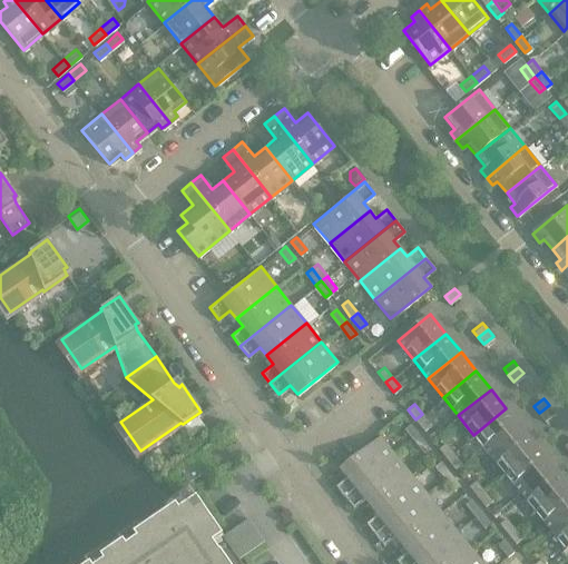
[(539,413),(545,419),(555,412),(549,405),(539,413)]
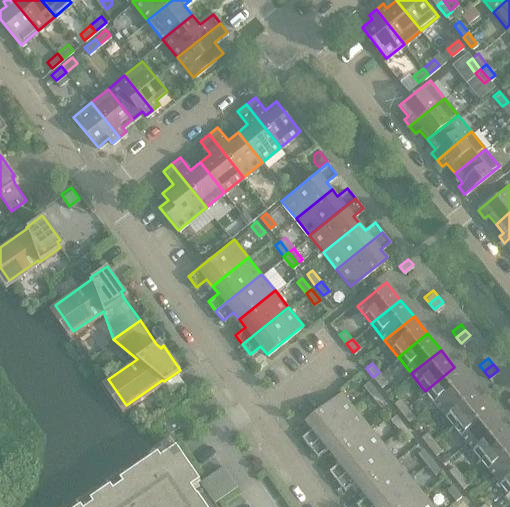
[(468,384),(454,367),(425,391),(439,408),(468,384)]
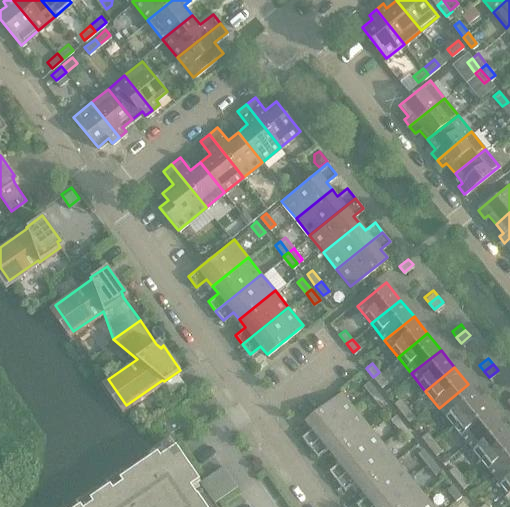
[(373,377),(380,386),(386,381),(379,372),(373,377)]
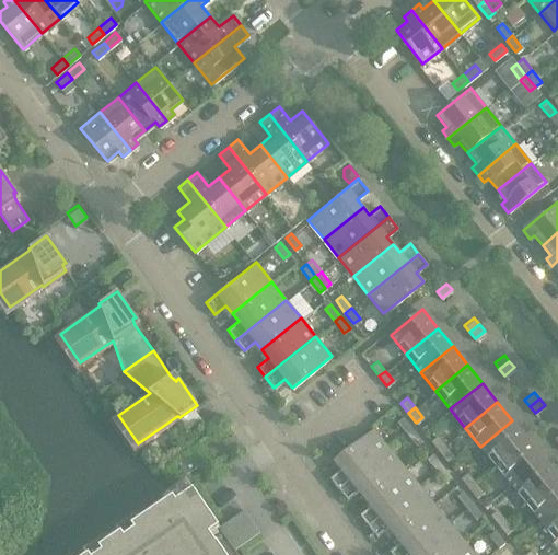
[(403,416),(397,420),(407,432),(413,427),(403,416)]
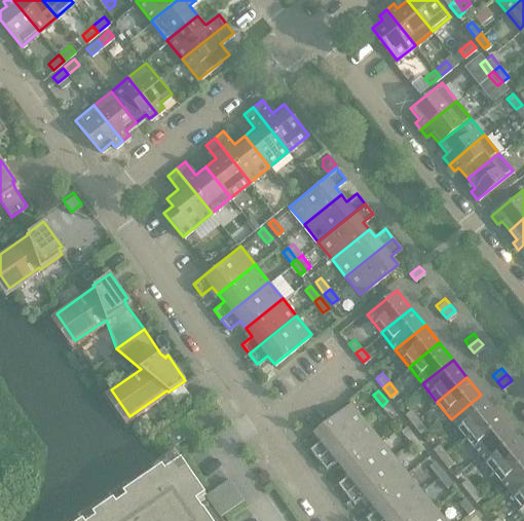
[(495,412),(481,395),(451,419),(465,436),(495,412)]
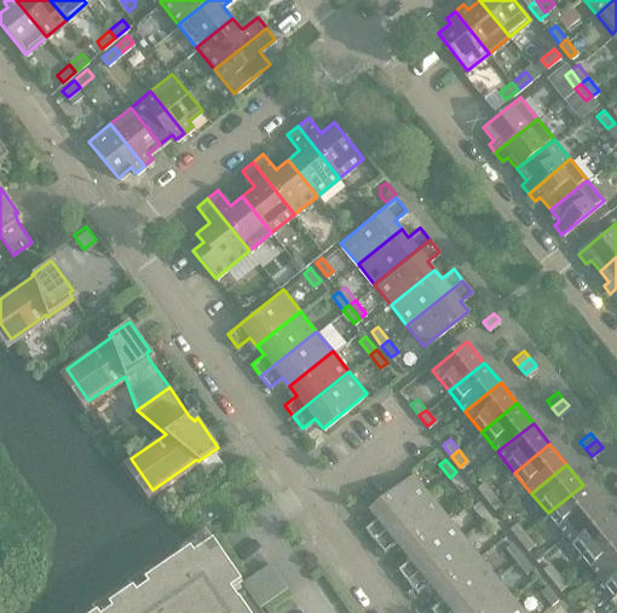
[(450,478),(460,490),(466,485),(456,472),(450,478)]
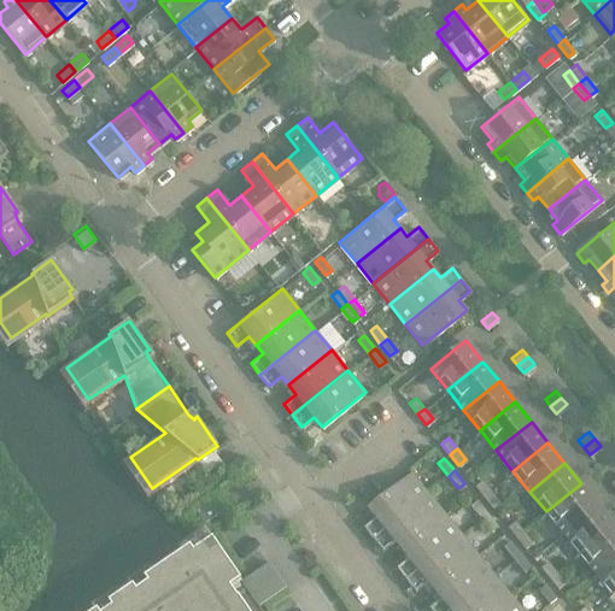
[(428,492),(410,471),(367,506),(375,516),(363,526),(373,536),(428,492)]
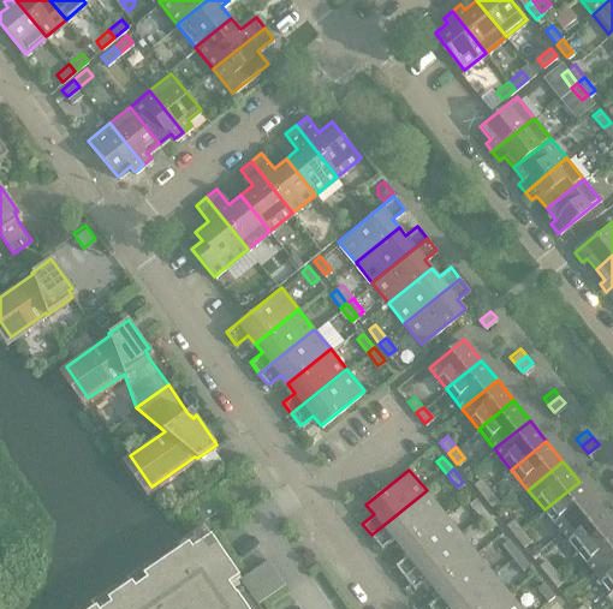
[(480,476),(472,482),(481,494),(489,488),(480,476)]
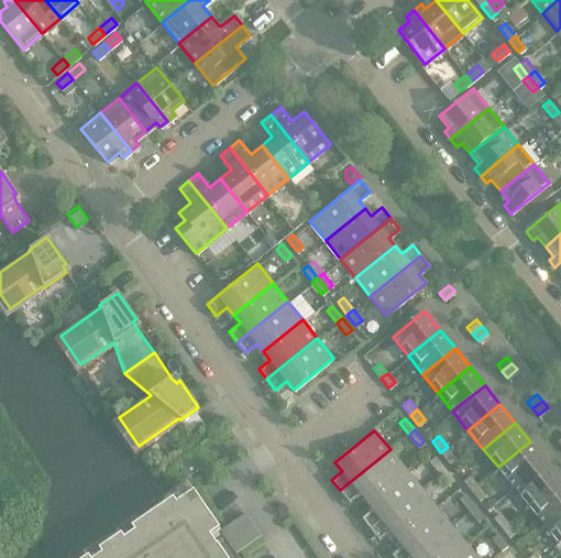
[(545,460),(530,441),(498,467),(513,485),(545,460)]
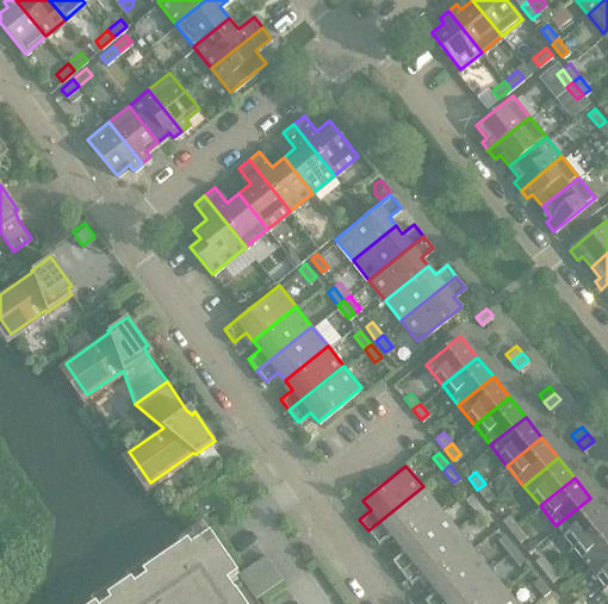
[(477,490),(486,500),(494,494),(485,484),(477,490)]
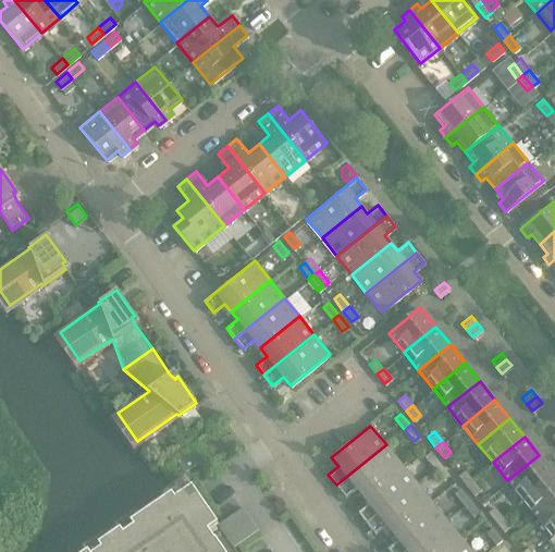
[(401,463),(386,444),(336,485),(344,495),(356,487),(361,494),(401,463)]
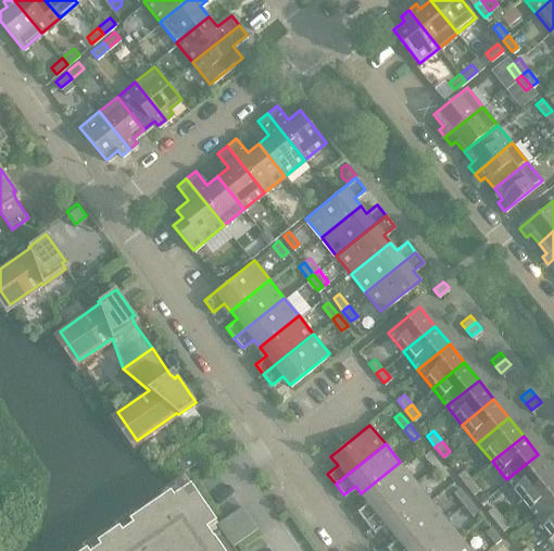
[(429,449),(424,453),(433,465),(439,461),(429,449)]
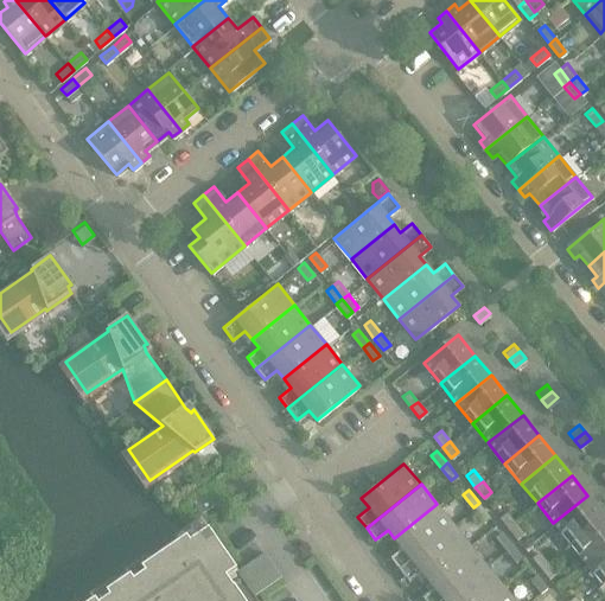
[(211,504),(204,492),(192,500),(199,512),(211,504)]
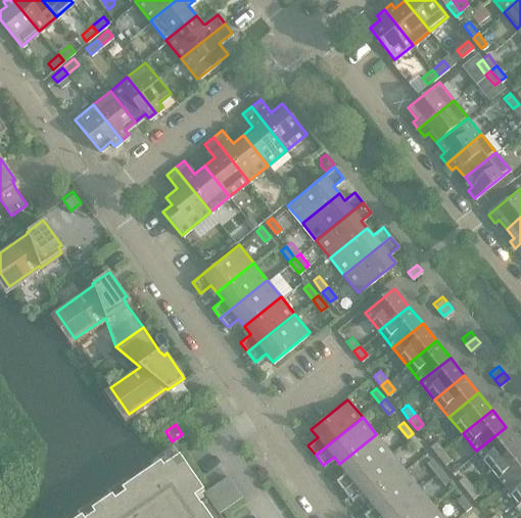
[(520,443),(506,427),(476,451),(490,468),(520,443)]
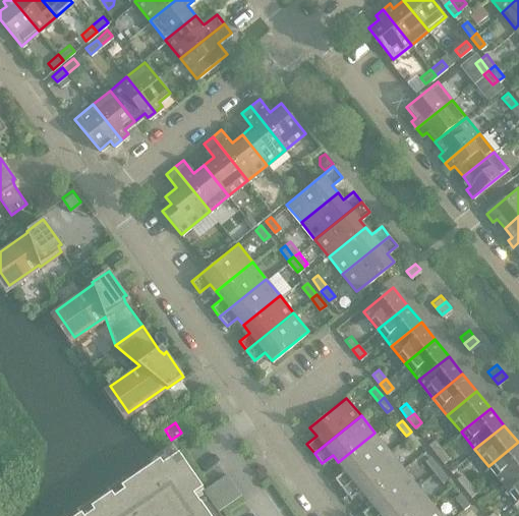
[(406,436),(414,447),(420,443),(411,432),(406,436)]
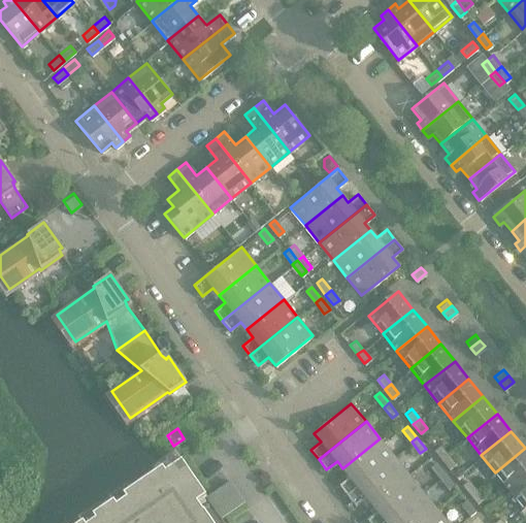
[(394,456),(380,438),(342,468),(349,476),(338,484),(347,494),(394,456)]
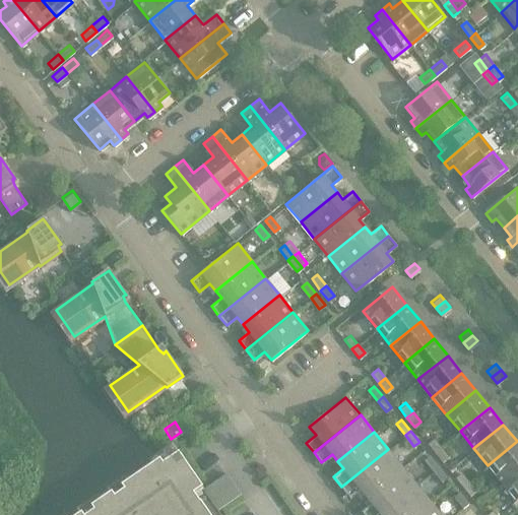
[(434,437),(428,442),(435,451),(441,446),(434,437)]
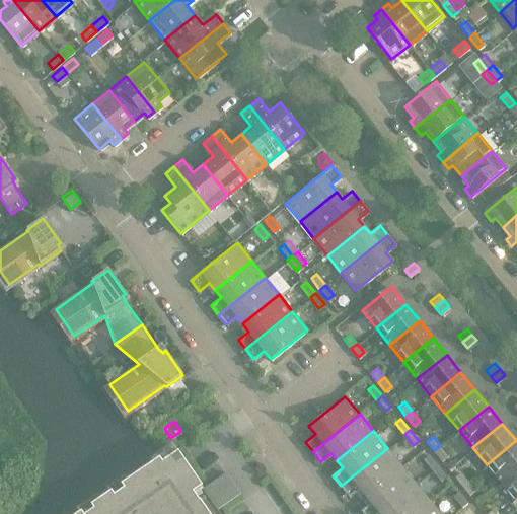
[(516,467),(516,441),(516,440),(487,464),(500,482),(516,467)]
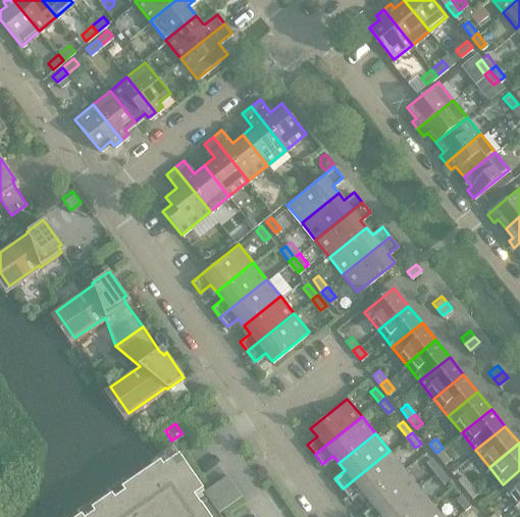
[(436,453),(444,462),(450,457),(443,448),(436,453)]
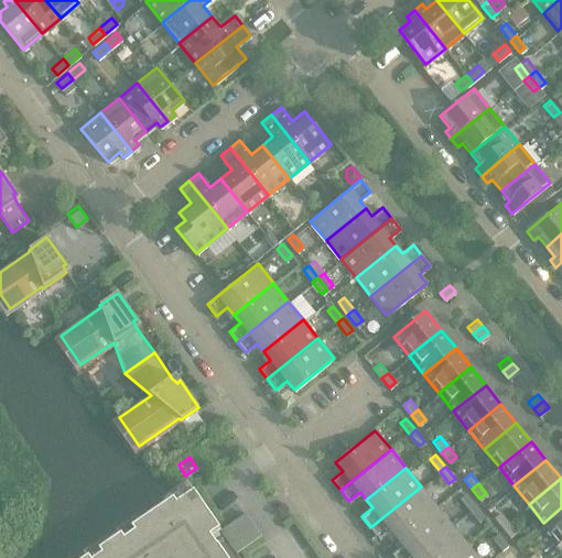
[(228,557),(211,533),(219,526),(192,487),(190,488),(188,485),(84,557),(228,557)]
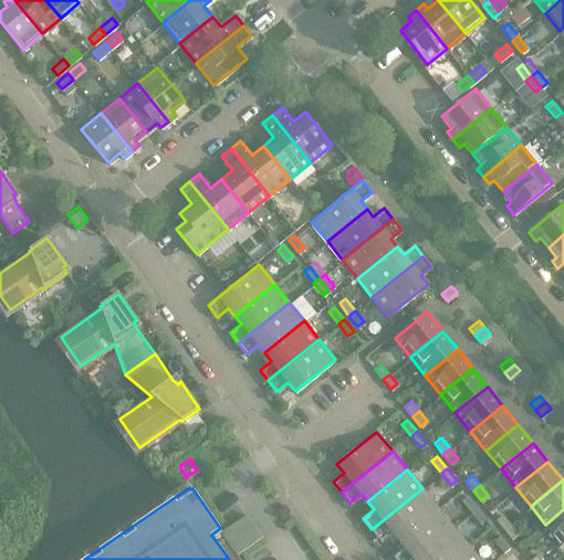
[(437,507),(423,488),(372,529),(380,540),(392,530),(397,539),(437,507)]
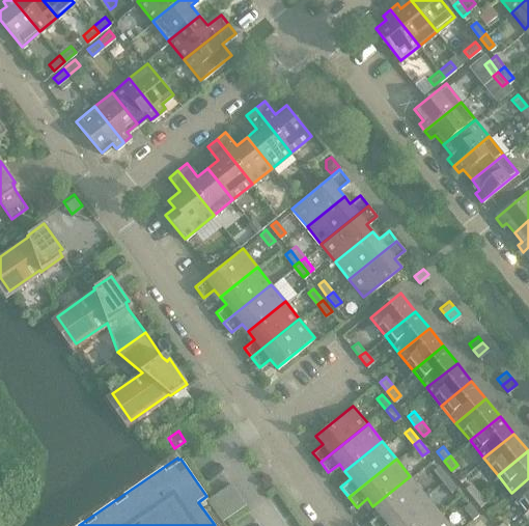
[(439,464),(432,469),(441,479),(447,474),(439,464)]
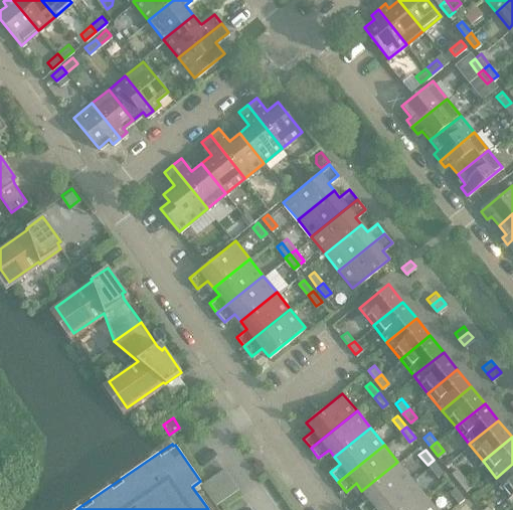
[(428,465),(437,476),(443,471),(434,460),(428,465)]
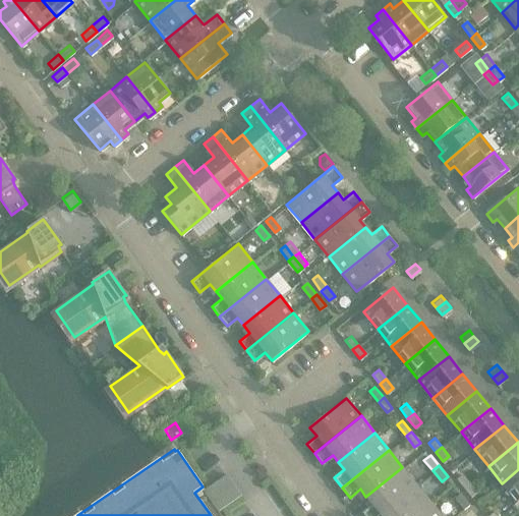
[(376,515),(416,483),(402,467),(365,497),(371,504),(361,512),(364,515),(376,515)]
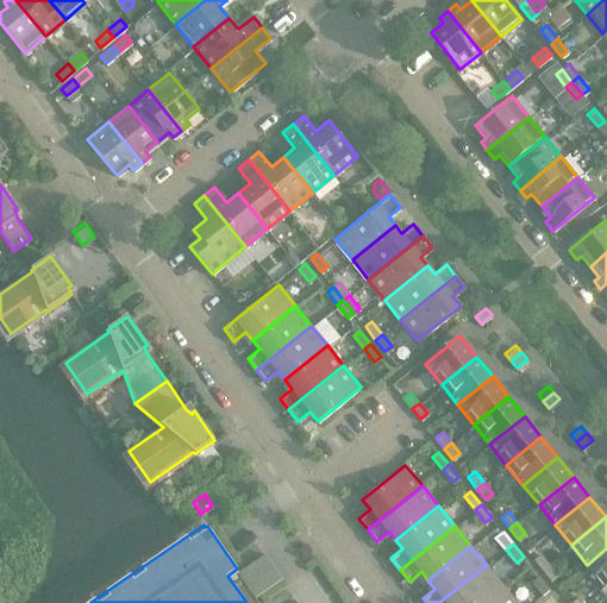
[(606,583),(606,548),(587,565),(604,585),(606,583)]
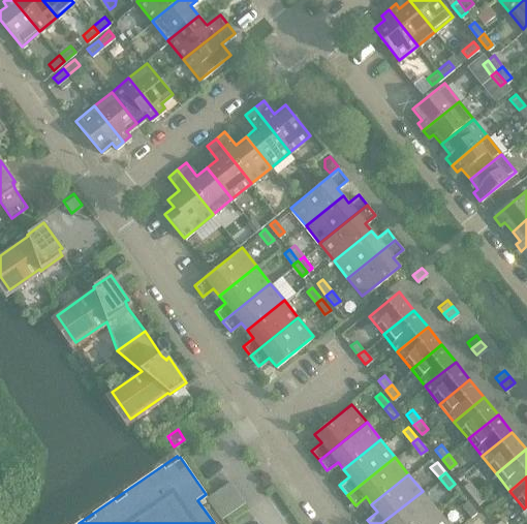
[(469,480),(463,485),(470,494),(476,489),(469,480)]
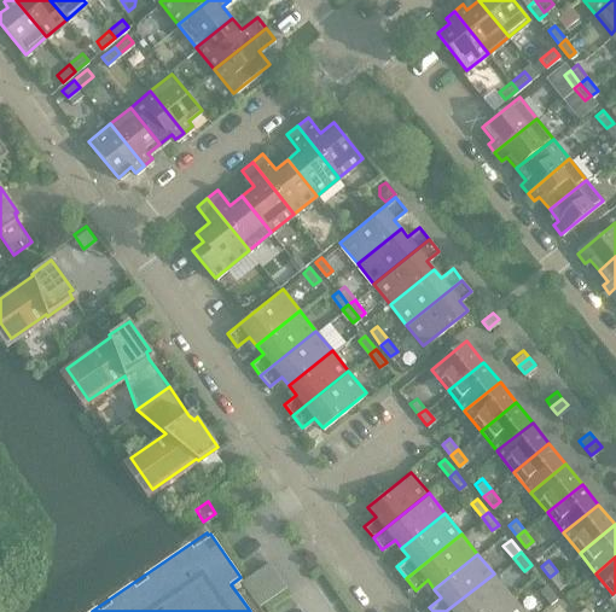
[(550,577),(558,588),(565,582),(557,571),(550,577)]
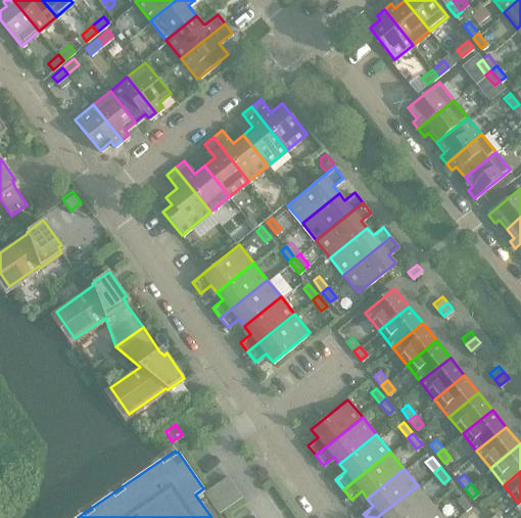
[(413,517),(432,503),(418,485),(377,517),(413,517)]
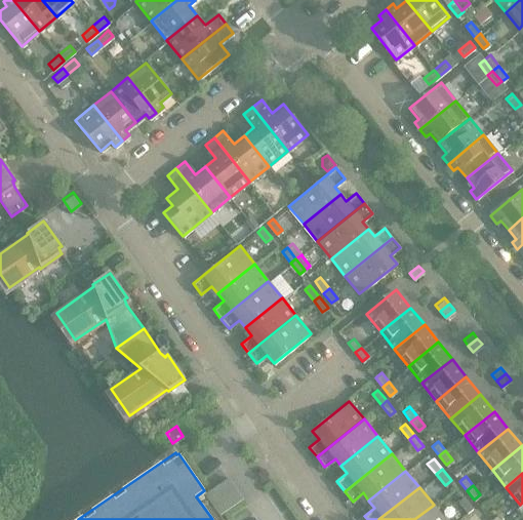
[(457,500),(466,511),(472,507),(463,495),(457,500)]
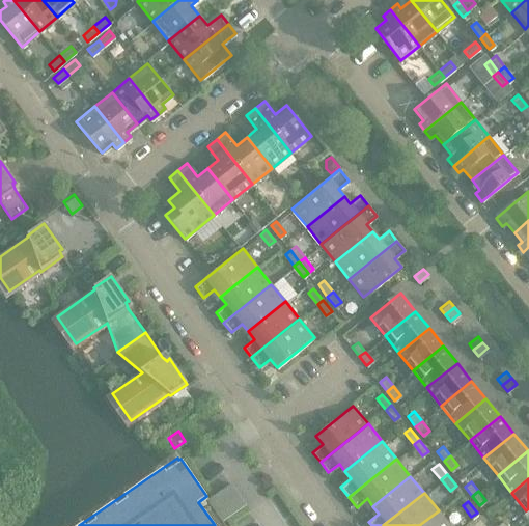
[(419,525),(450,525),(439,510),(419,525)]
